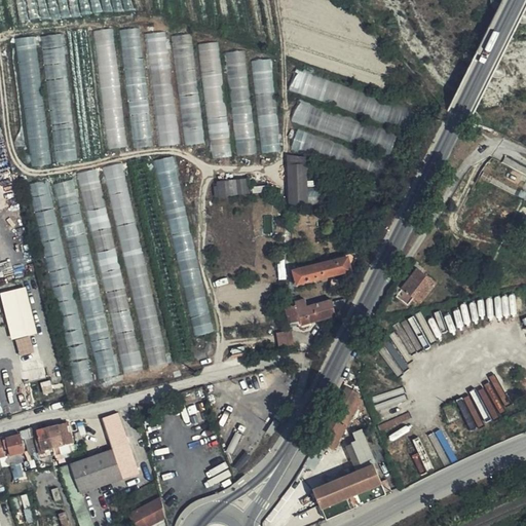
[(147,92),(141,27),(122,29),(128,95),(147,92)]
